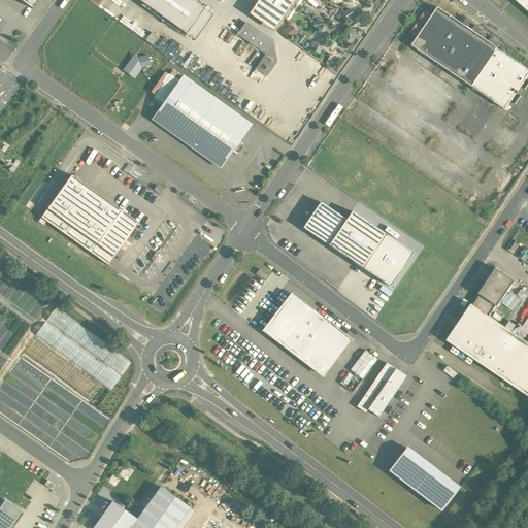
[(39,0),(18,0),(32,9),(39,0)]
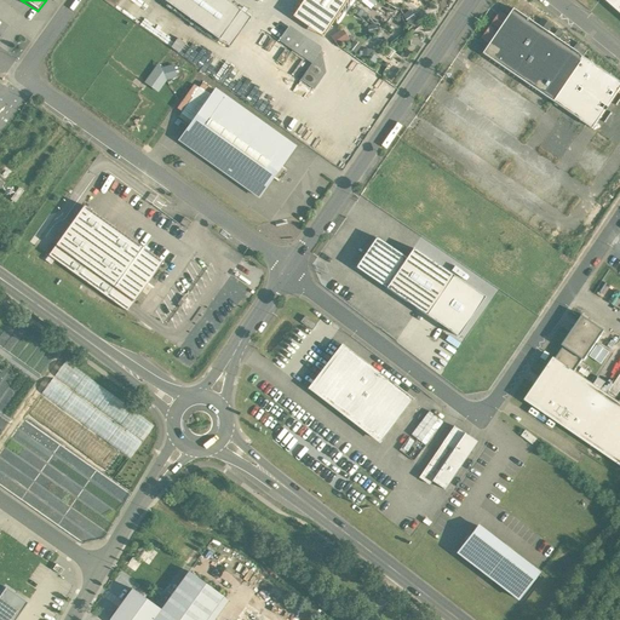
[(247,16),(223,0),(161,0),(227,45),(247,16)]
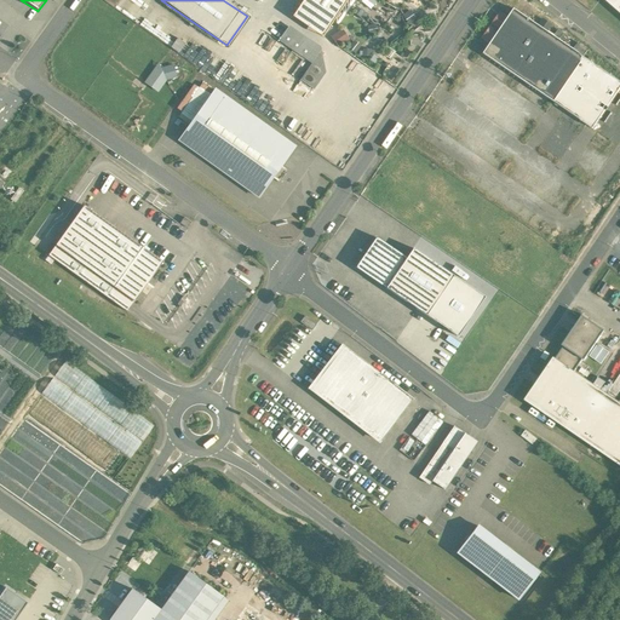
[(305,0),(302,7),(332,28),(349,0),(305,0)]
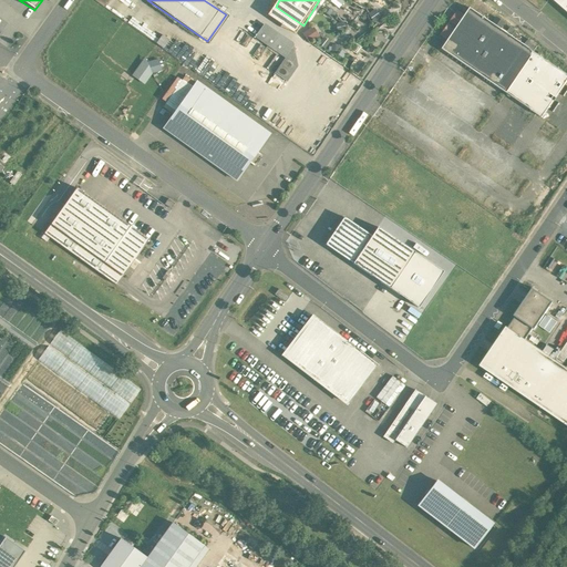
[(566,0),(550,0),(566,13),(566,0)]
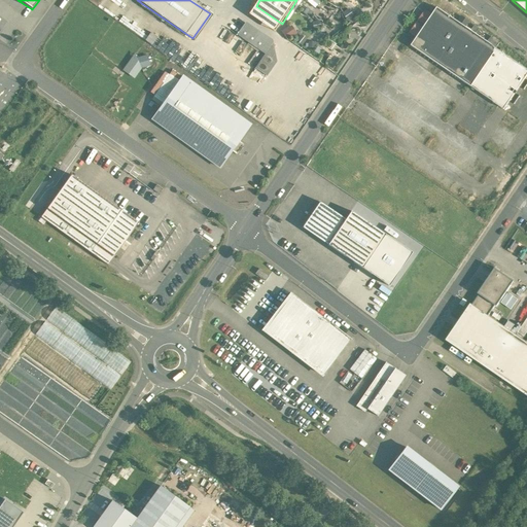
[(447,6),(443,12),(450,18),(453,11),(447,6)]
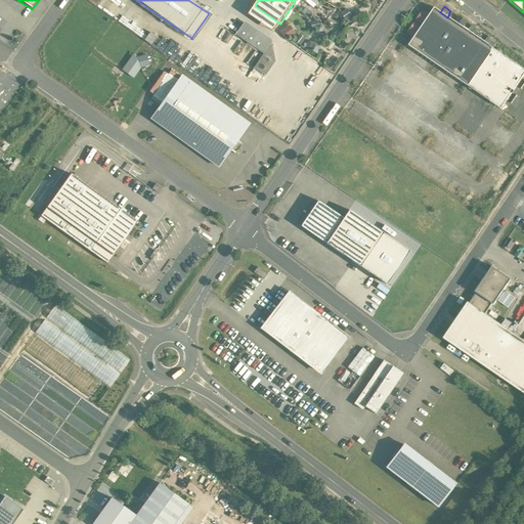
[(440,12),(433,7),(427,16),(422,12),(408,32),(413,36),(407,45),(467,86),(493,48),(492,48),(483,42),(473,35),(476,29),(471,26),(467,31),(447,17),(440,12)]
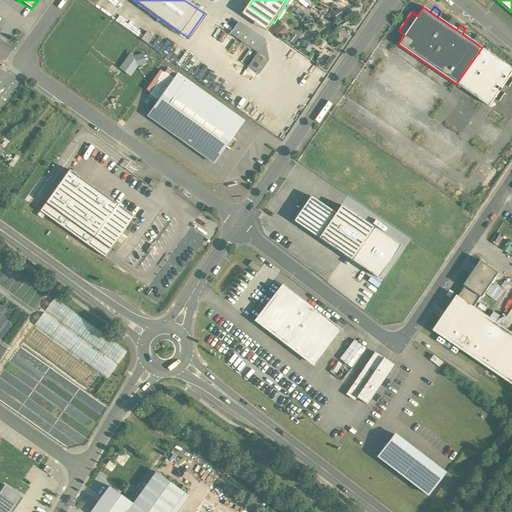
[(239,22),(230,33),(257,53),(248,67),(259,74),(269,60),(264,39),(239,22)]
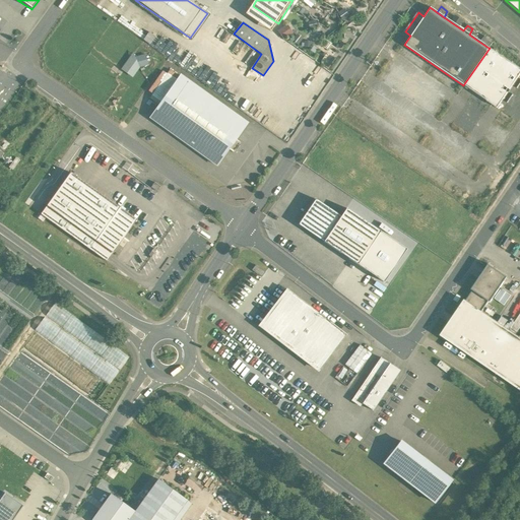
[(483,37),(479,42),(489,48),(493,43),(483,37)]
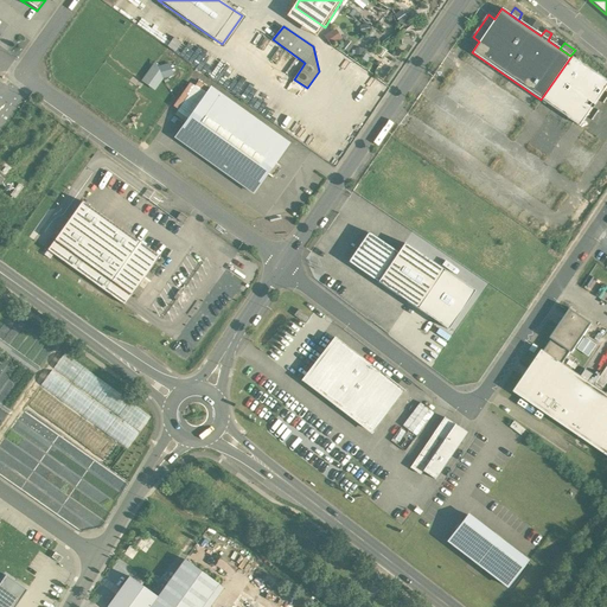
[(572,56),(541,100),(564,116),(561,122),(566,126),(570,120),(580,127),(606,87),(606,81),(579,61),(575,59),(572,56)]
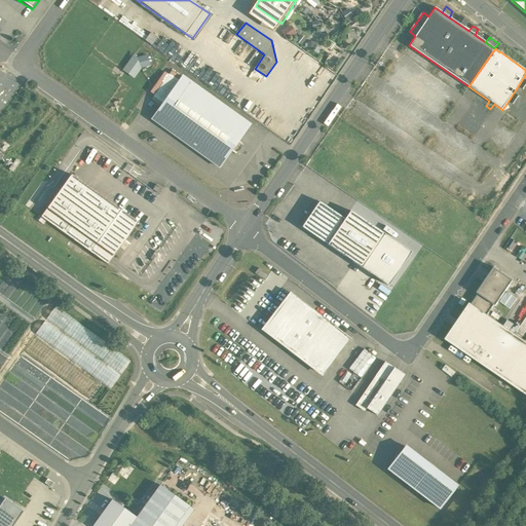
[(140,68),(138,59),(135,53),(121,71),(134,79),(140,69),(140,68)]
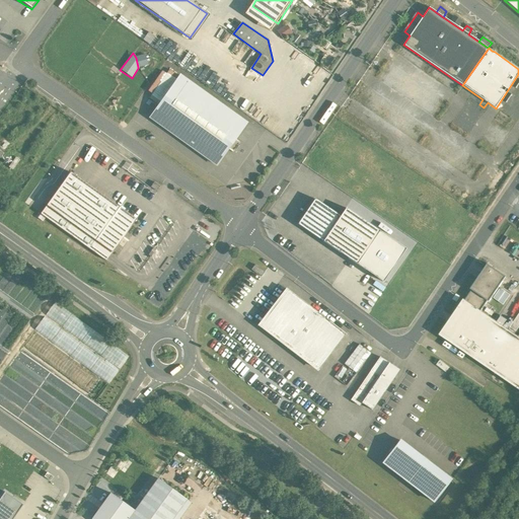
[(148,65),(145,56),(136,58),(138,67),(148,65)]
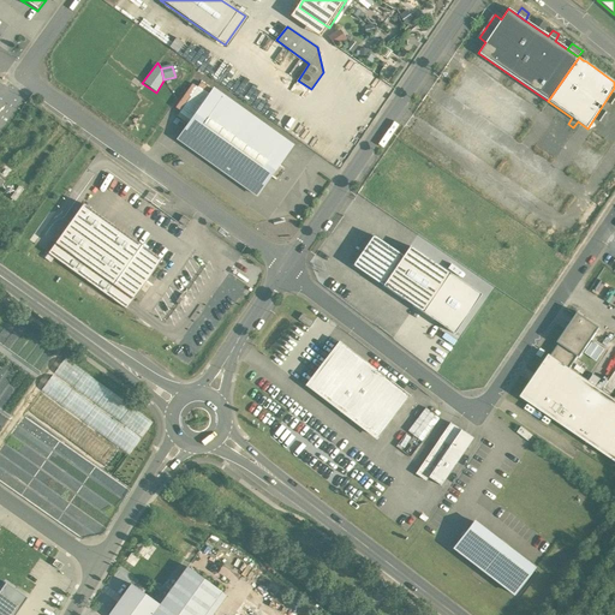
[(292,145),(213,90),(178,139),(256,196),(269,177),(275,180),(284,169),(278,165),(292,145)]
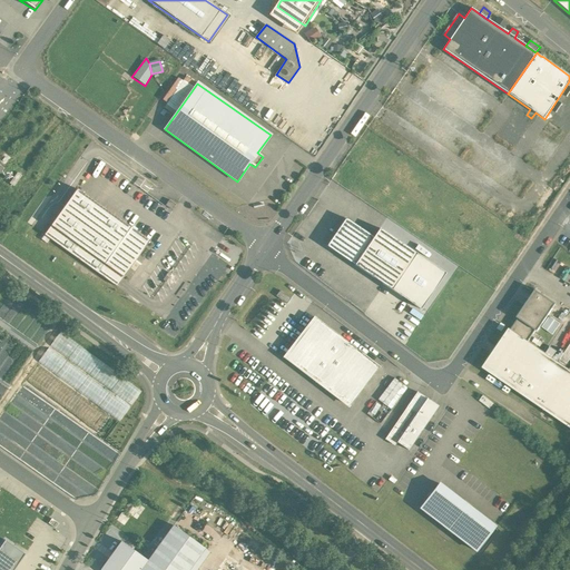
[(17,173),(9,184),(13,187),(21,176),(17,173)]
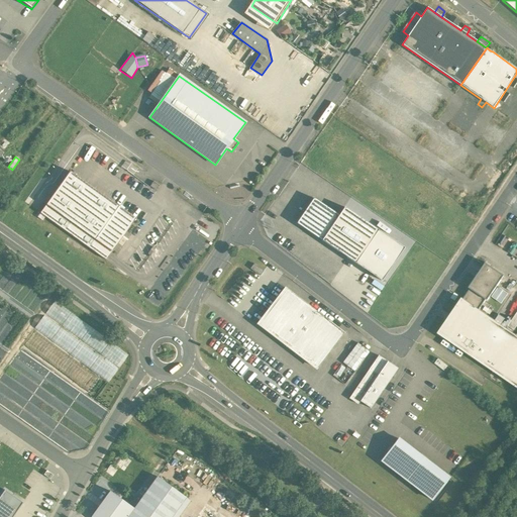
[(114,203),(70,172),(46,205),(112,251),(135,219),(114,203)]
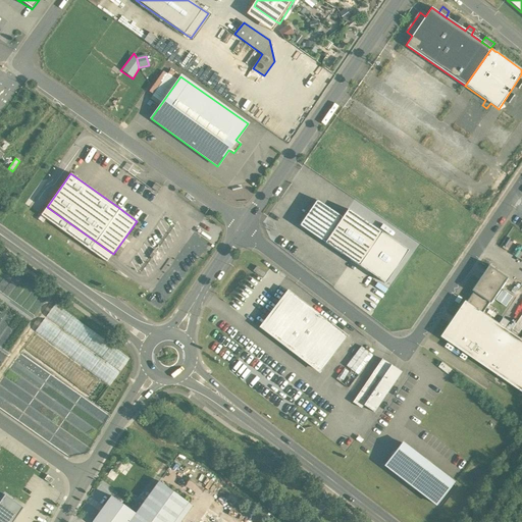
[(161,188),(155,184),(151,189),(157,193),(161,188)]
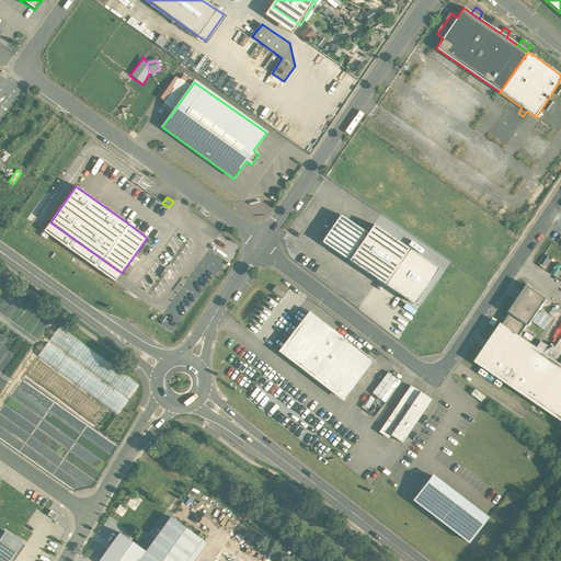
[(340,215),(332,227),(330,225),(327,229),(329,231),(321,242),(348,261),(350,261),(367,233),(340,215)]
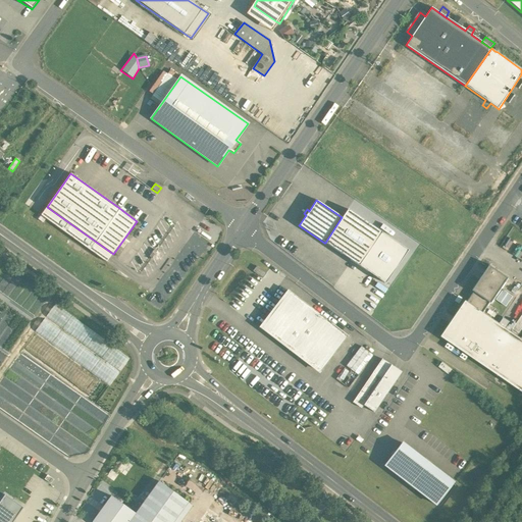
[(113,254),(47,207),(43,212),(41,215),(107,263),(109,259),(113,254)]
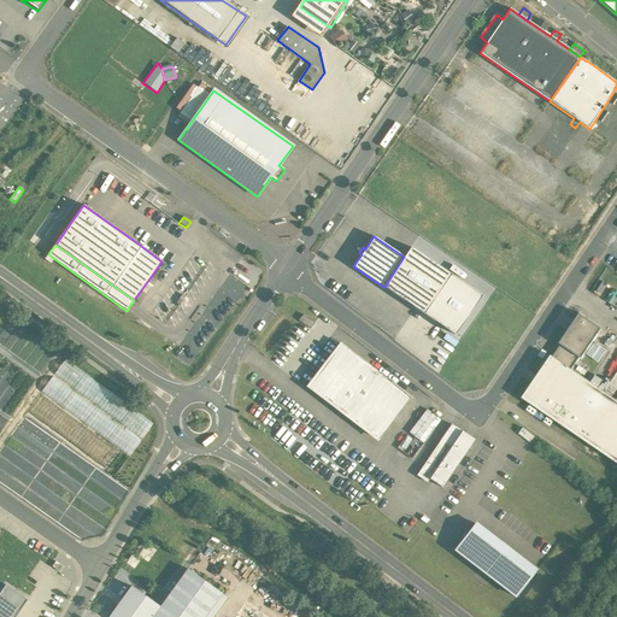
[(477,294),(411,247),(404,257),(385,287),(452,333),(477,294)]
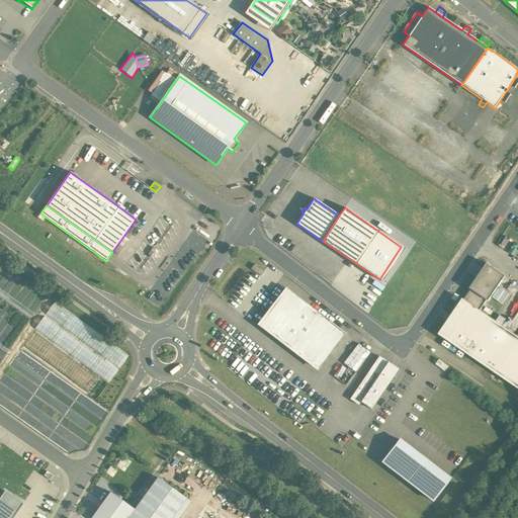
[(264,272),(254,264),(251,269),(260,276),(264,272)]
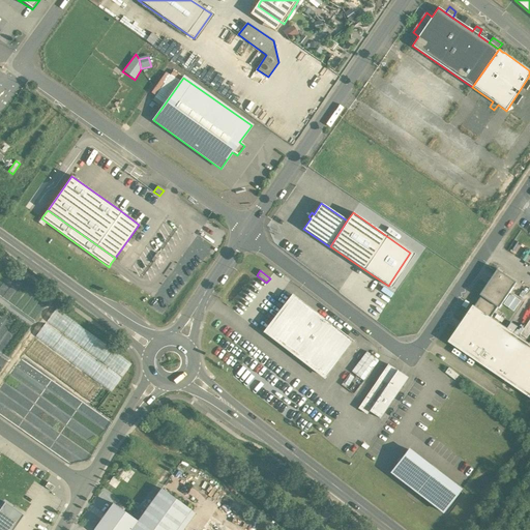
[(480,296),(482,297),(475,307),(473,306),(448,342),(529,396),(529,345),(491,318),(498,307),(499,308),(517,284),(498,270),(480,296)]
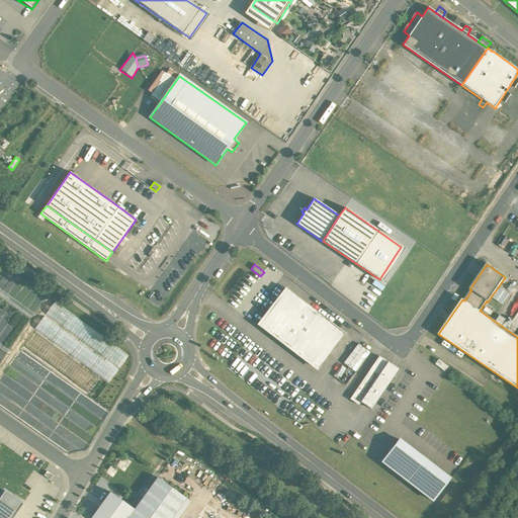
[(500,286),(494,296),(504,303),(510,293),(500,286)]
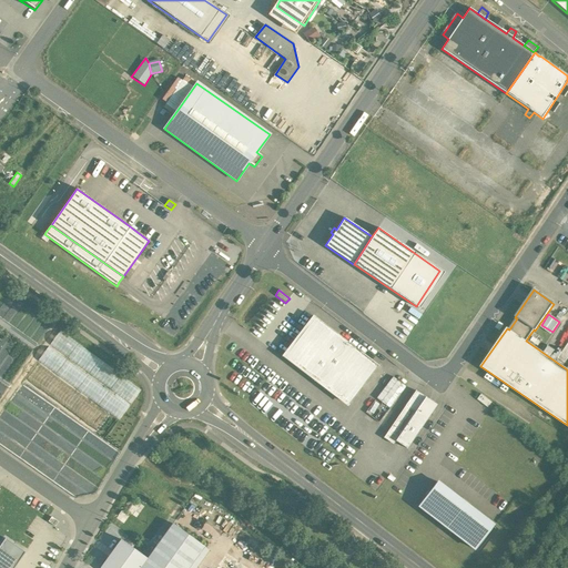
[(378,366),(315,317),(285,356),(348,405),(378,366)]
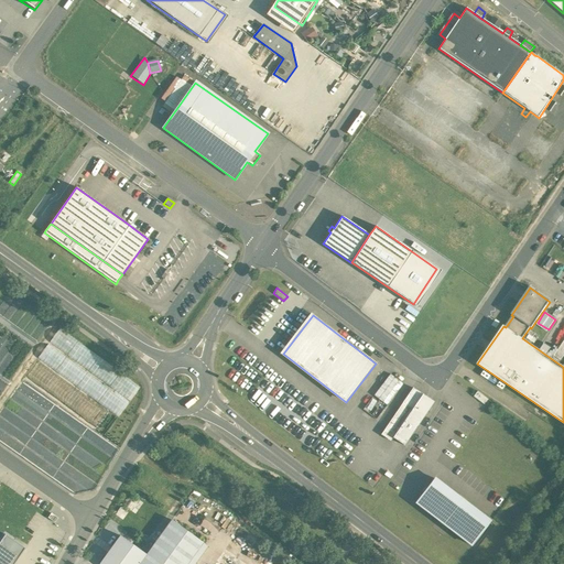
[(60,329),(49,345),(129,404),(139,388),(60,329)]
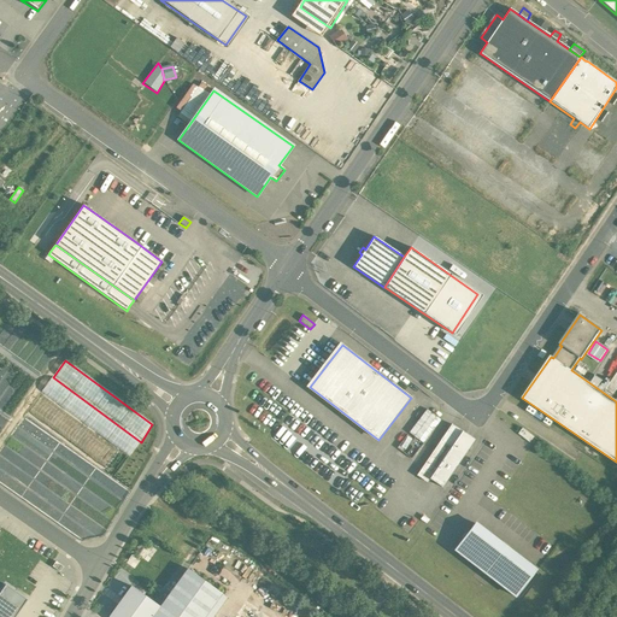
[(141,442),(53,377),(41,394),(129,458),(141,442)]
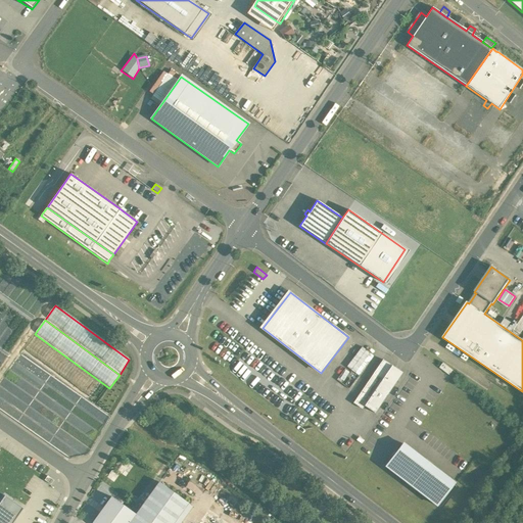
[(374,357),(362,346),(336,380),(348,389),(374,357)]
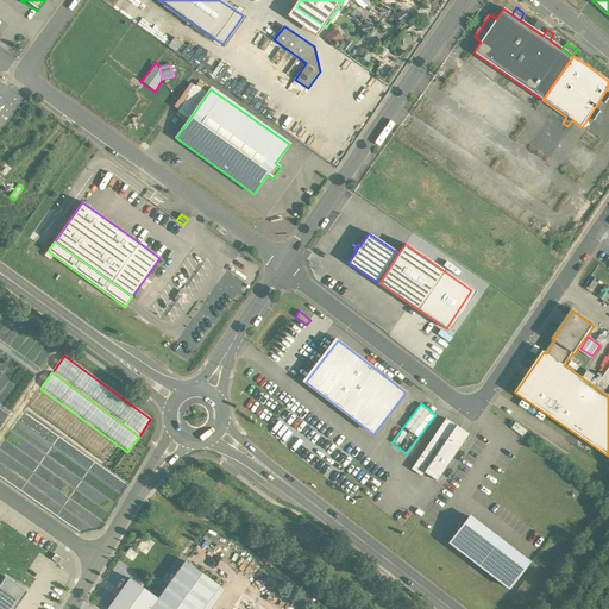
[(445,420),(412,470),(421,477),(424,473),(454,426),(445,420)]
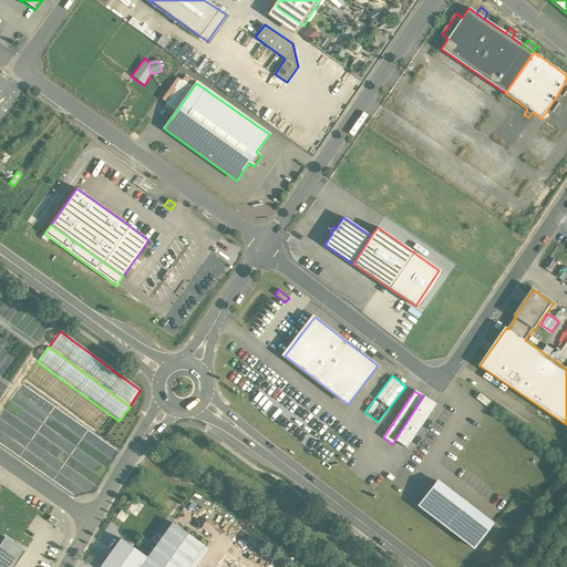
[(491,402),(480,394),(476,399),(486,408),(491,402)]
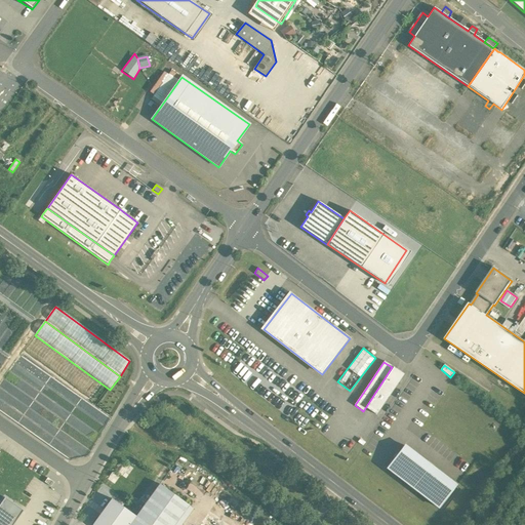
[(392,367),(365,408),(376,415),(382,405),(388,397),(402,374),(392,367)]
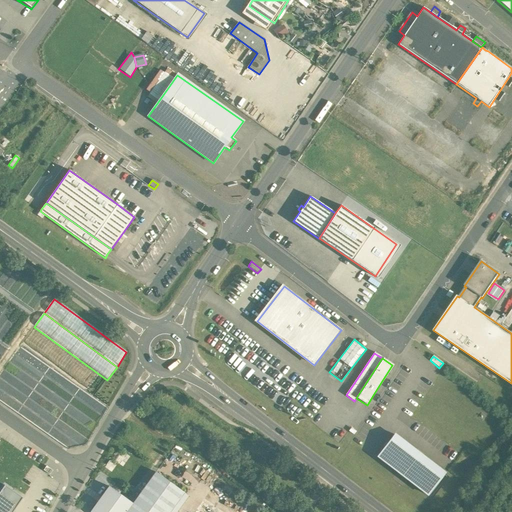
[(404,442),(394,435),(377,456),(387,464),(388,462),(400,470),(398,472),(407,479),(408,477),(420,486),(418,488),(428,495),(444,473),(435,466),(433,468),(421,459),(422,457),(416,452),(414,454),(402,444),(404,442)]
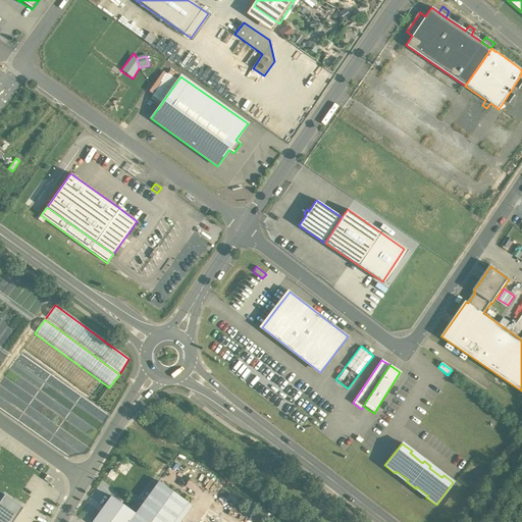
[(137,514),(129,521),(181,521),(194,505),(159,480),(137,514)]
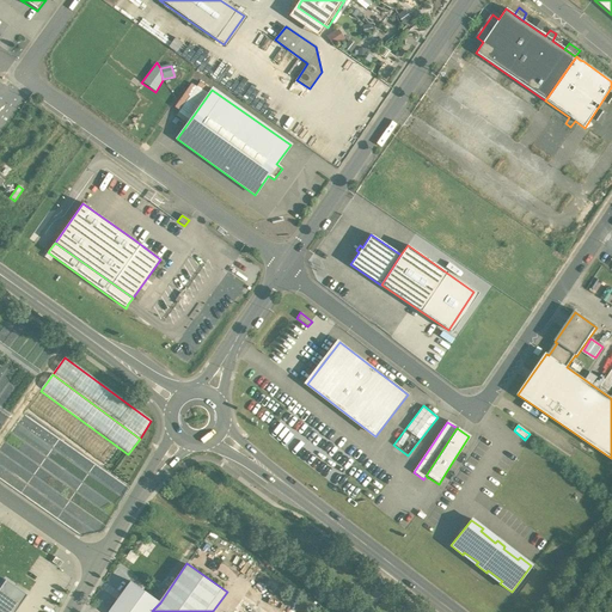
[(16,611),(28,595),(6,581),(0,588),(0,611),(16,611)]
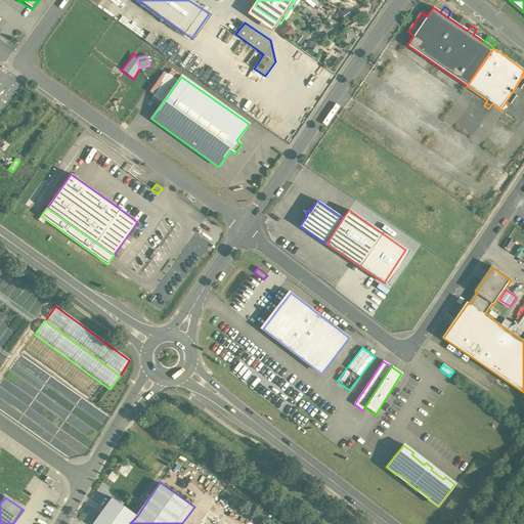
[(130,523),(137,516),(113,497),(93,523),(130,523)]
